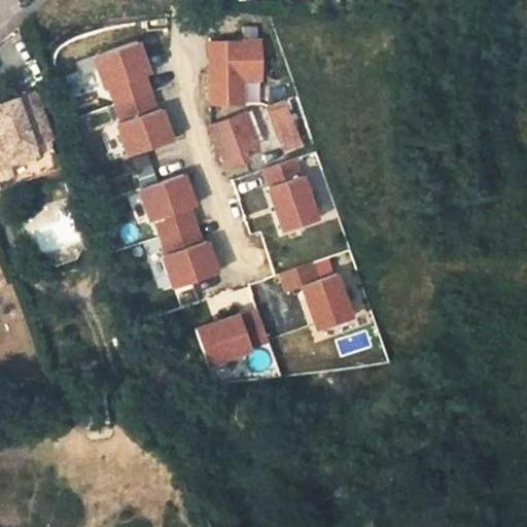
[(142,39),(94,53),(124,154),(171,140),(142,39)]
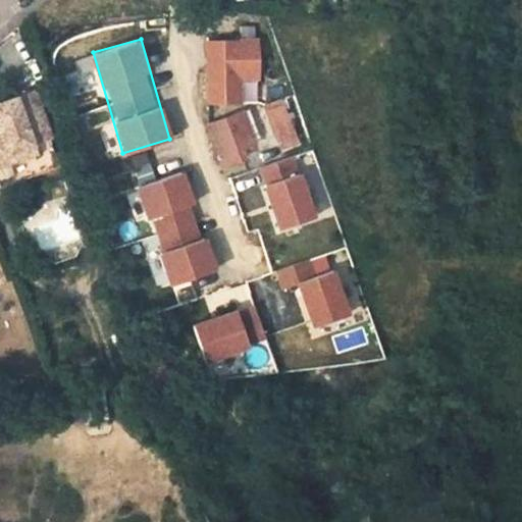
[(209,47),(211,102),(241,101),(241,81),(260,81),(258,46),(239,46),(209,47)]
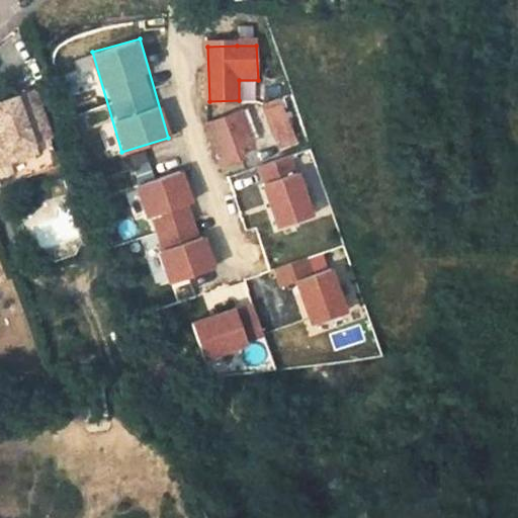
[(0,182),(61,163),(53,145),(55,144),(35,88),(0,100),(0,127),(1,130),(0,130),(0,182)]
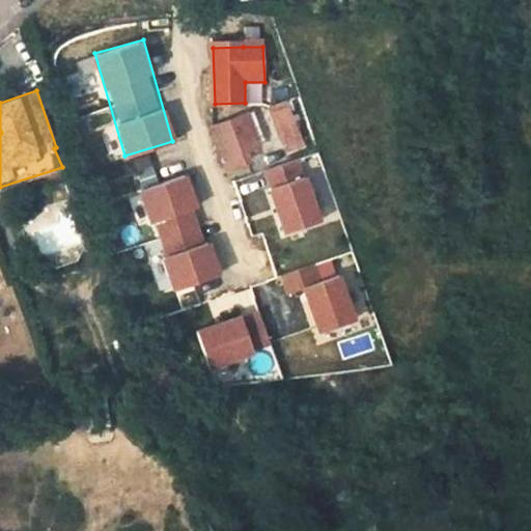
[(284,158),(306,150),(290,104),(269,111),(284,158)]
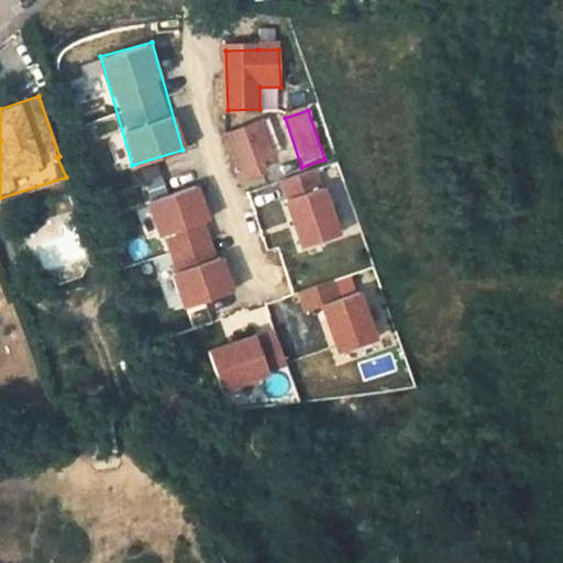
[(228,136),(240,177),(264,170),(261,161),(271,157),(264,136),(261,125),(228,136)]
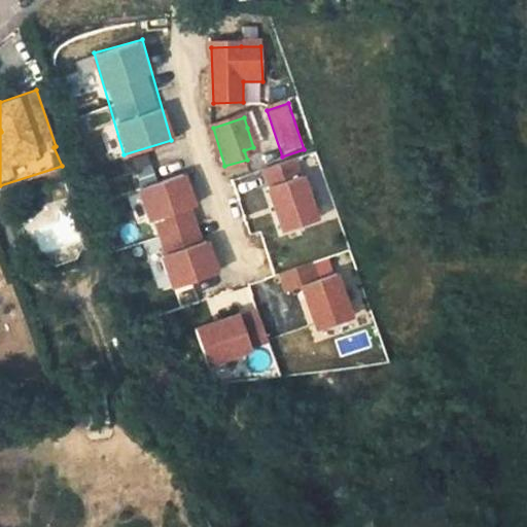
[(277,230),(317,219),(300,155),(259,167),(277,230)]
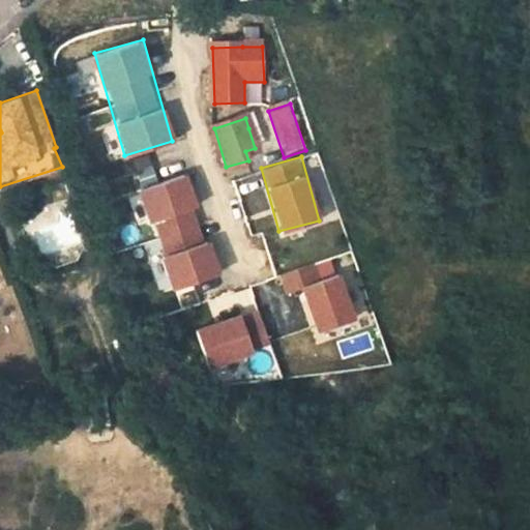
[(186,173),(138,187),(153,238),(144,241),(158,292),(217,274),(186,173)]
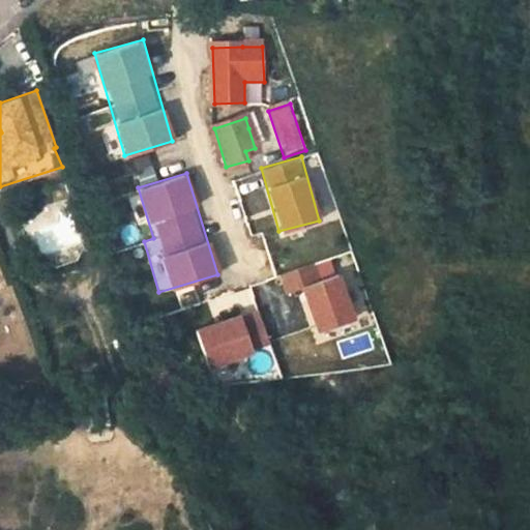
[(315,330),(354,317),(332,255),(278,273),(286,295),(301,290),(315,330)]
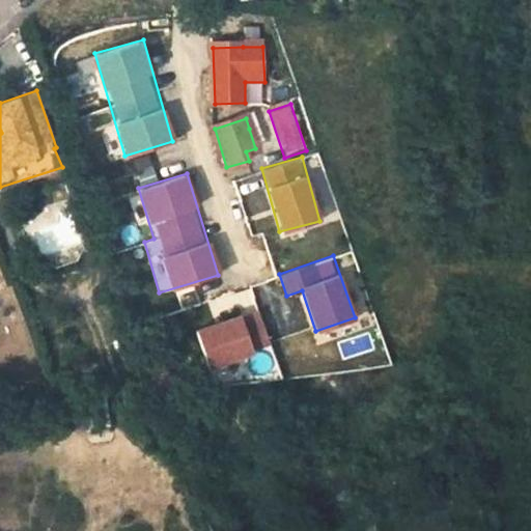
[(204,364),(269,350),(259,308),(195,323),(204,364)]
